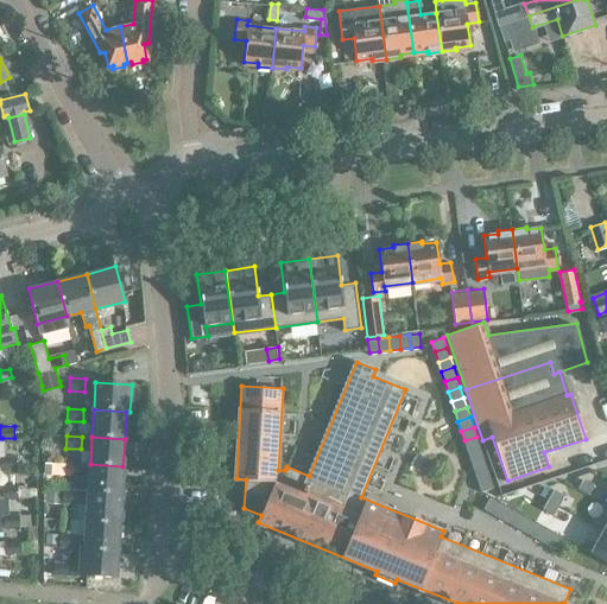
[(476,437),(465,440),(468,451),(480,446),(476,437)]
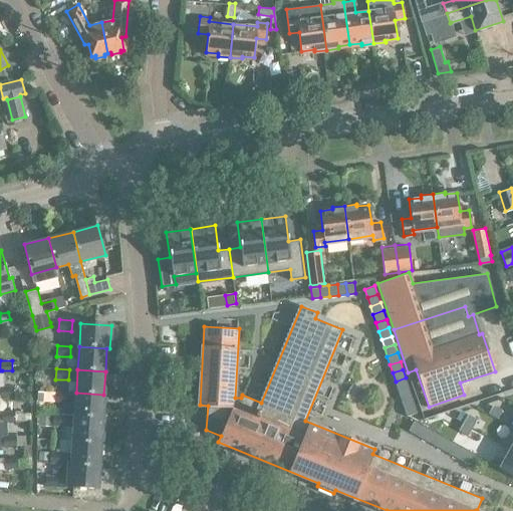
[(406,377),(396,381),(399,390),(409,387),(406,377)]
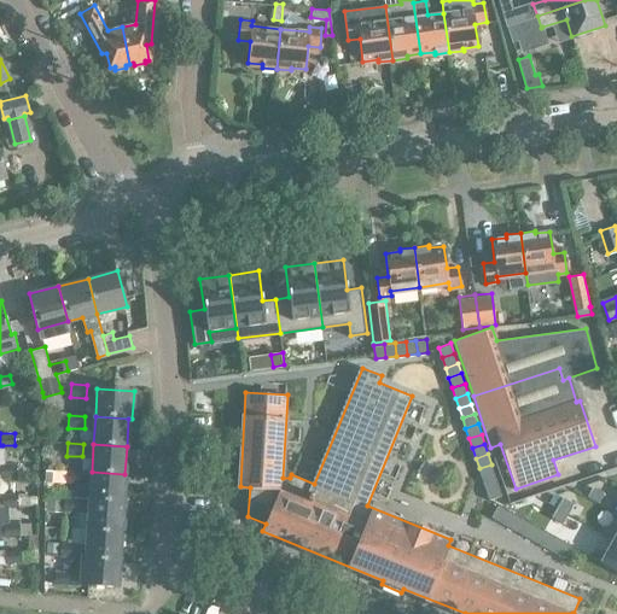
[(4,463),(0,465),(1,473),(1,475),(16,474),(16,463),(4,463)]
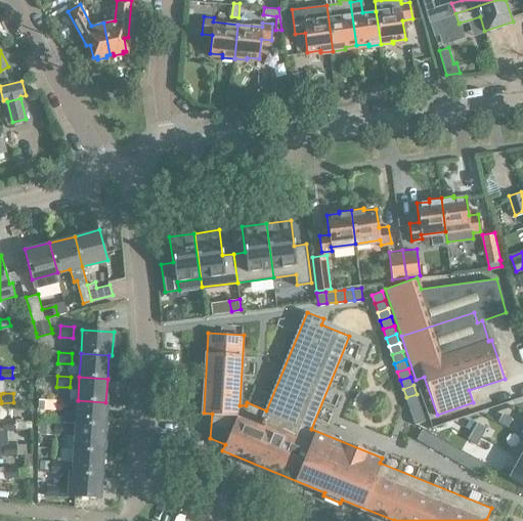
[(417,394),(406,397),(409,405),(420,402),(417,394)]
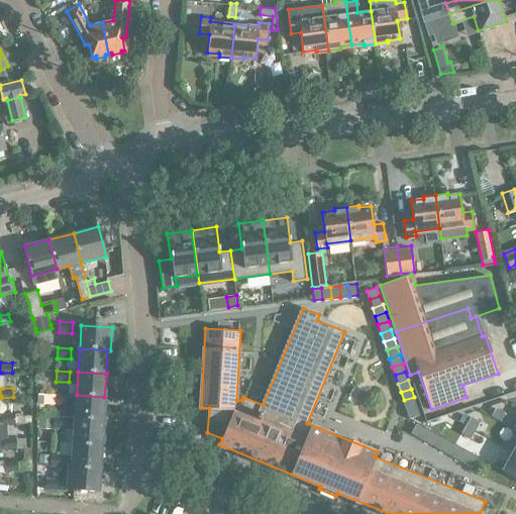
[(68,405),(68,394),(55,394),(54,405),(68,405)]
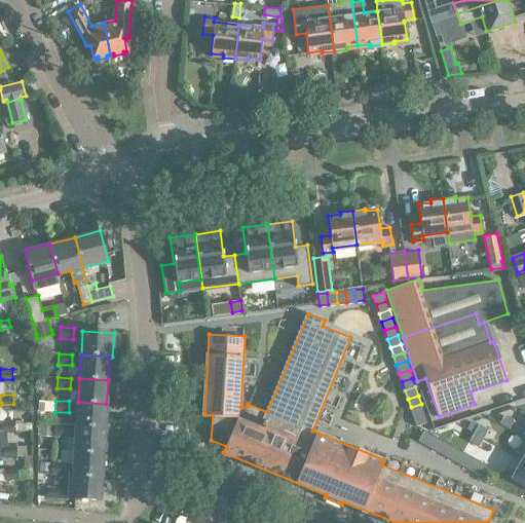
[(76,425),(105,427),(106,404),(78,402),(76,425)]
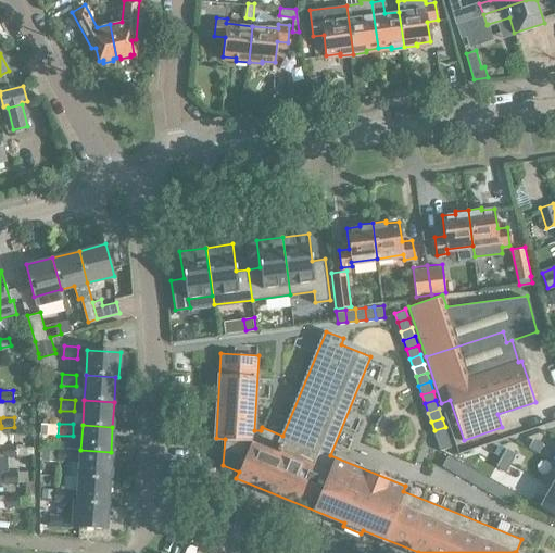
[(445,427),(434,430),(437,440),(449,436),(445,427)]
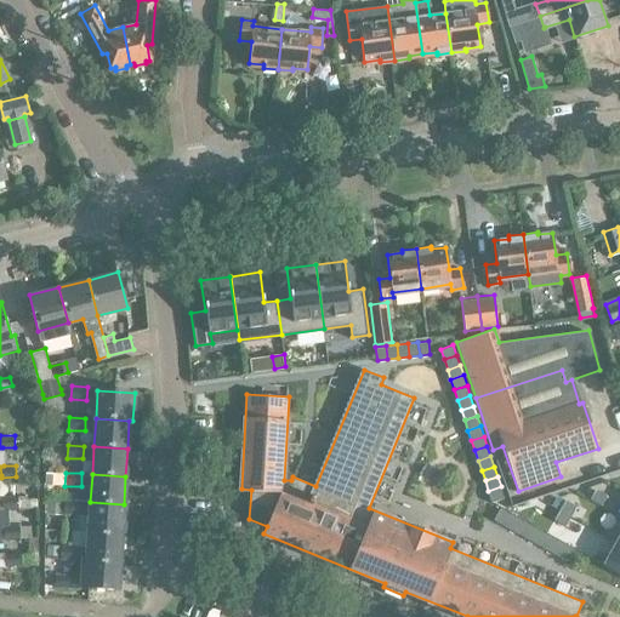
[(501,486),(488,491),(491,501),(504,497),(501,486)]
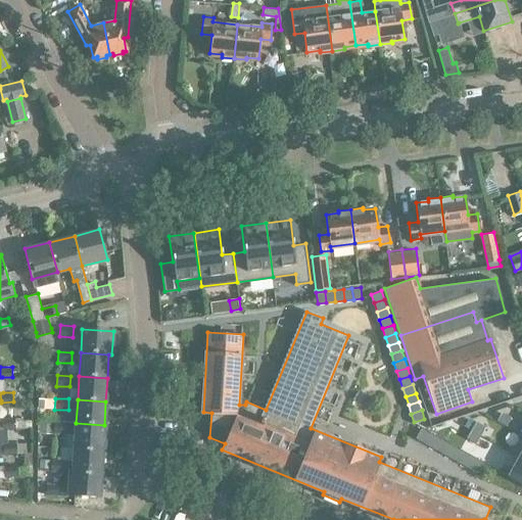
[(502,411),(497,419),(507,425),(511,416),(502,411)]
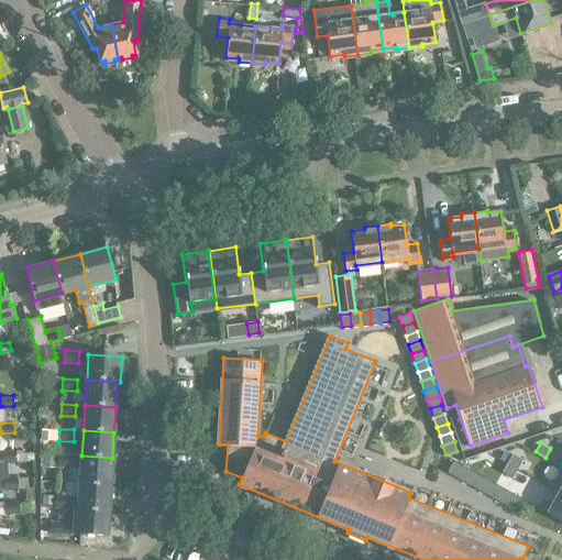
[(15,449),(2,450),(2,461),(17,460),(15,449)]
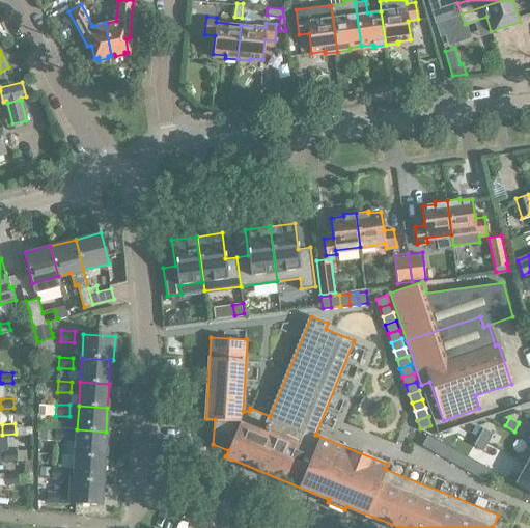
[(483,426),(478,435),(489,441),(493,433),(483,426)]
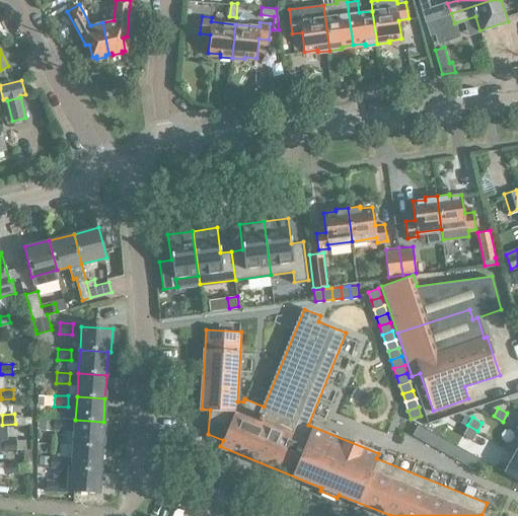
[(66,430),(67,419),(54,419),(53,429),(66,430)]
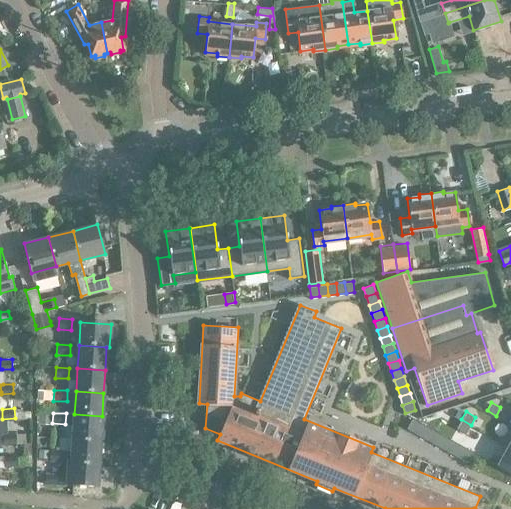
[(66,413),(65,424),(74,425),(73,437),(100,439),(102,416),(74,414),(66,413)]
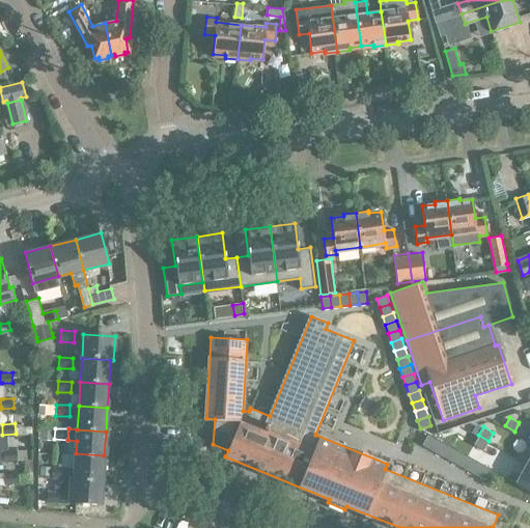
[(42,429),(42,439),(53,440),(53,431),(42,429)]
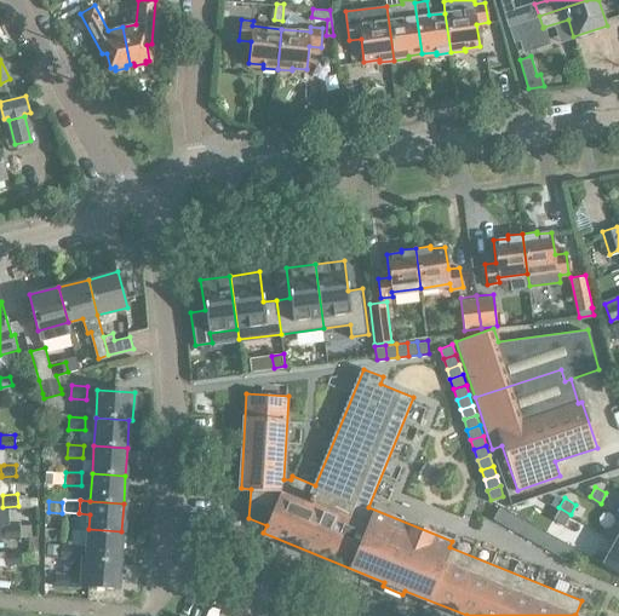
[(509,511),(499,506),(493,517),(503,523),(509,511)]
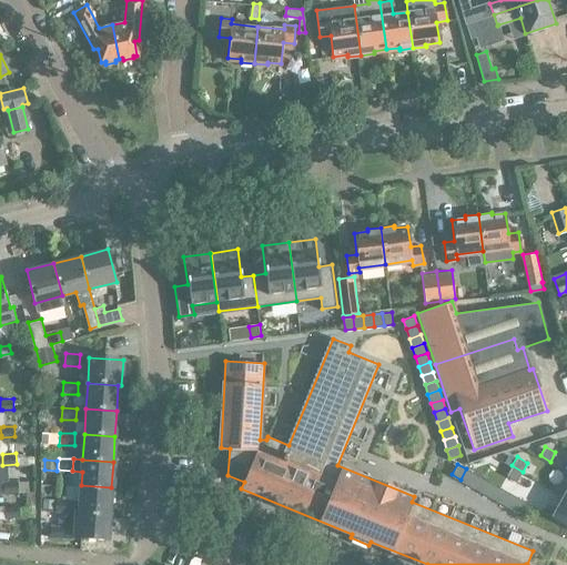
[(523,472),(512,465),(507,474),(517,481),(523,472)]
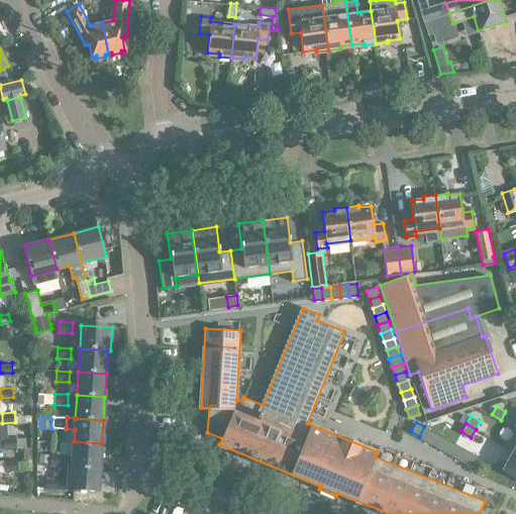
[(432,431),(424,426),(419,436),(426,440),(432,431)]
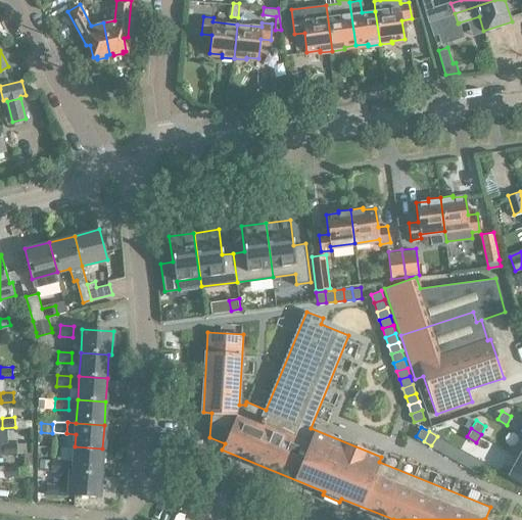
[(444,440),(437,436),(431,445),(439,450),(444,440)]
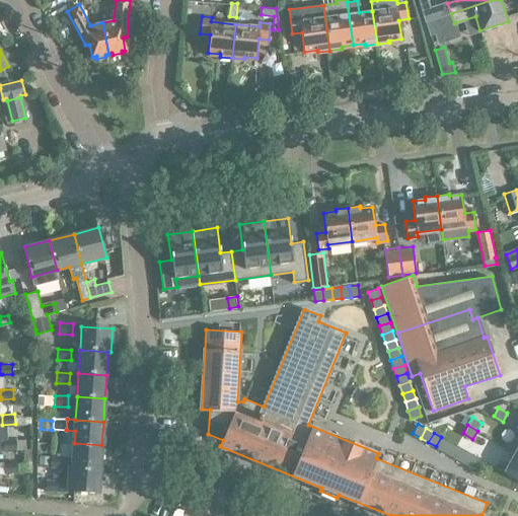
[(3,446),(16,445),(16,436),(3,436),(3,446)]
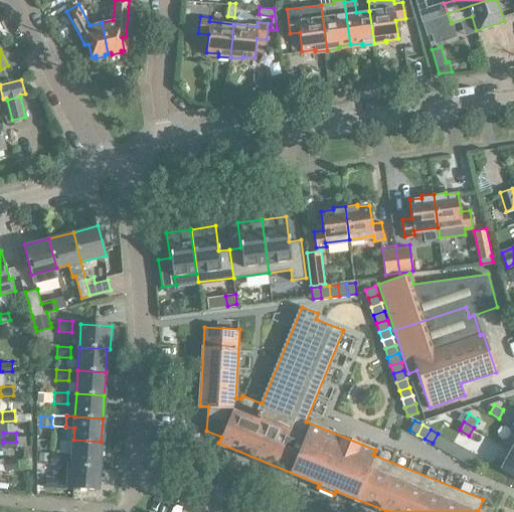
[(446,438),(438,434),(433,443),(441,448),(446,438)]
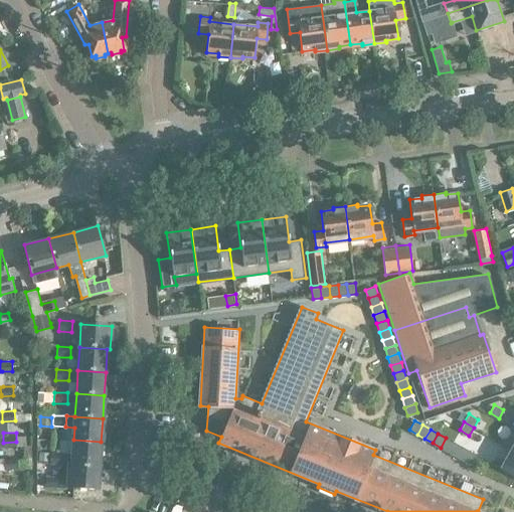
[(454,442),(446,438),(441,448),(448,452),(454,442)]
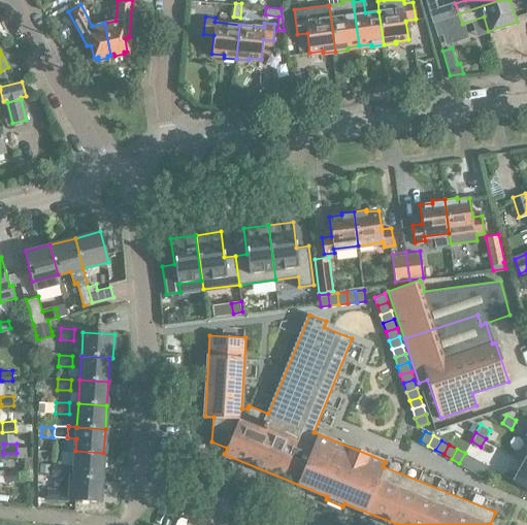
[(65,464),(74,465),(73,474),(102,477),(103,453),(75,451),(61,450),(60,463),(65,464)]
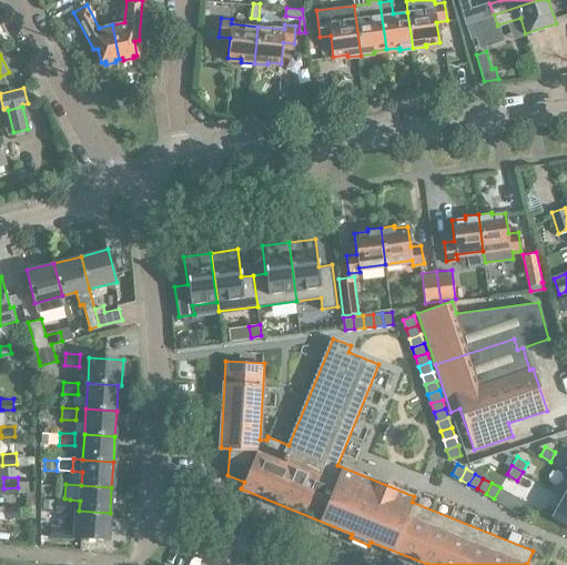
[(508,493),(500,487),(494,498),(503,503),(508,493)]
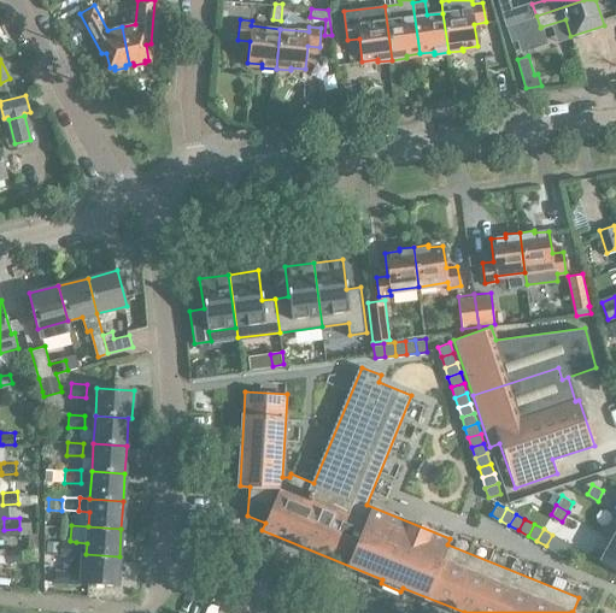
[(562,540),(552,535),(546,546),(556,552),(562,540)]
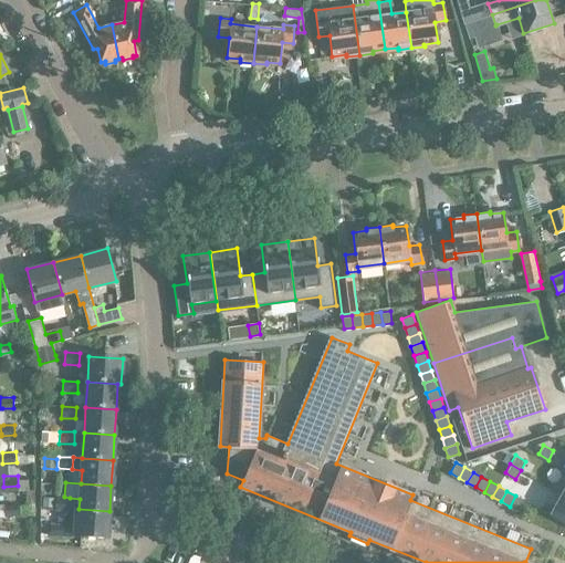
[(564,494),(563,493),(551,514),(564,521),(564,494)]
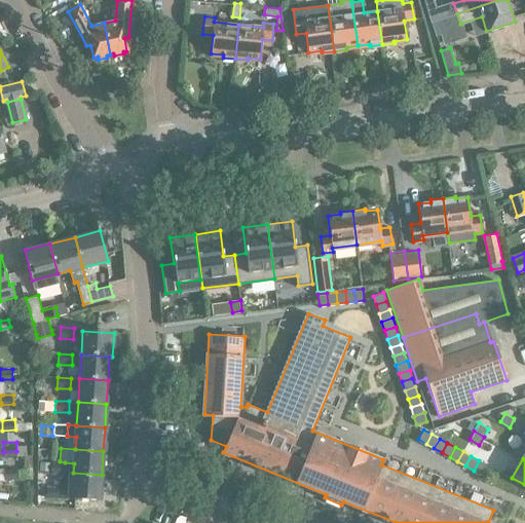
[(40,460),(40,469),(52,470),(52,461),(40,460)]
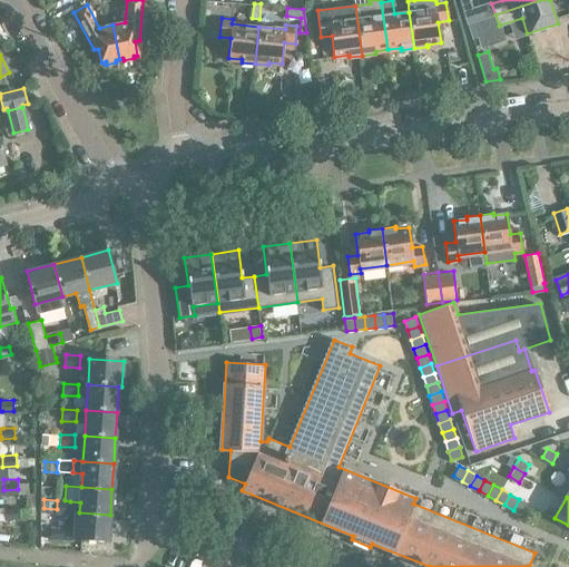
[(528,504),(519,499),(513,510),(521,515),(528,504)]
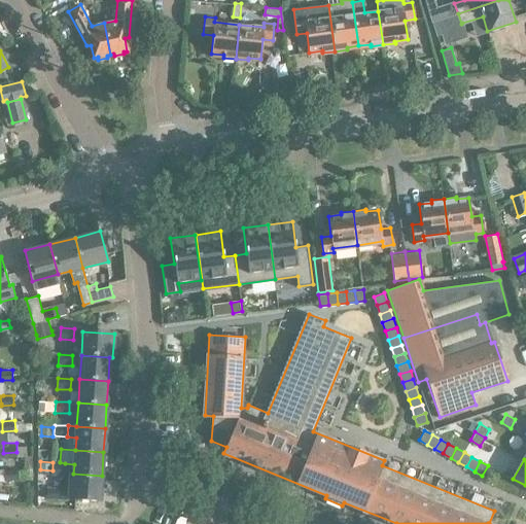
[(53,470),(53,474),(70,475),(70,474),(73,474),(74,464),(65,463),(60,462),(53,462),(53,470)]
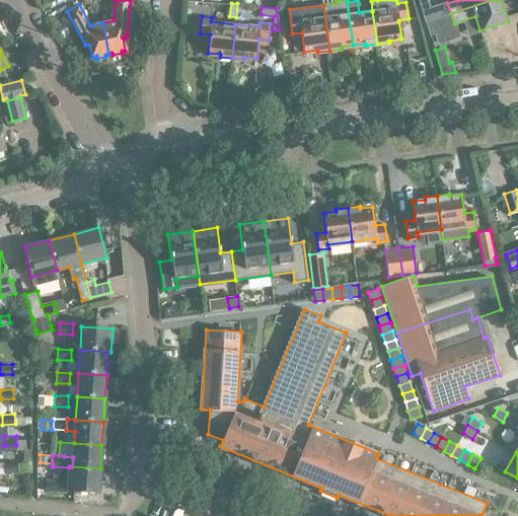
[(18,471),(17,461),(4,462),(5,471),(18,471)]
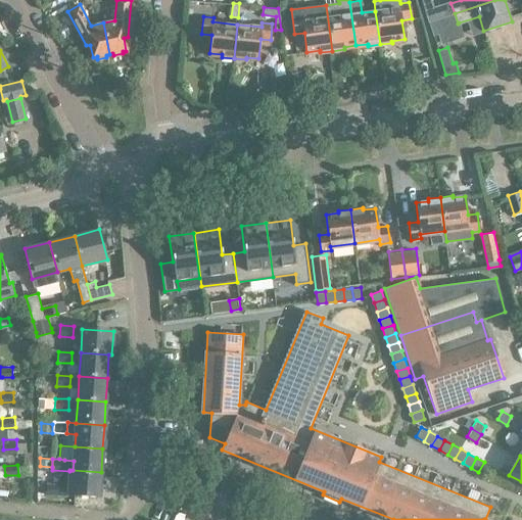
[(99,495),(101,472),(73,470),(69,470),(69,471),(68,484),(59,484),(59,493),(99,495)]
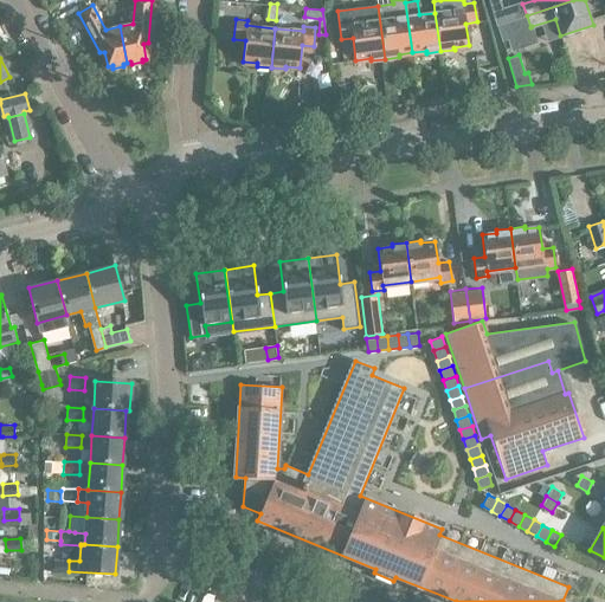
[(55,560),(53,571),(69,573),(69,571),(69,561),(55,560)]
